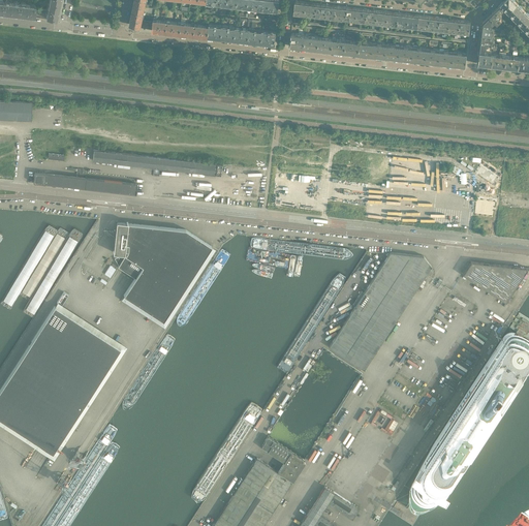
[(146,2),(137,0),(134,0),(133,6),(145,8),(146,2)]
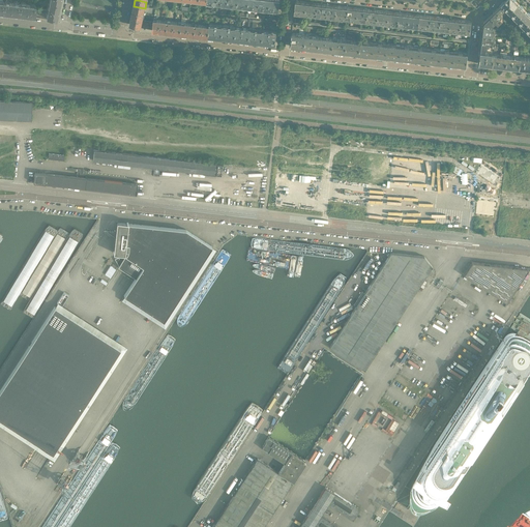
[(511,0),(507,0),(501,7),(504,11),(513,2),(511,0)]
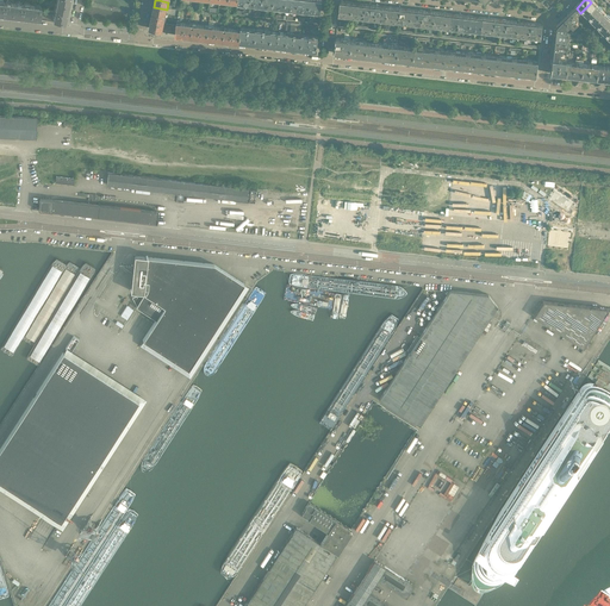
[(591,2),(580,13),(585,17),(596,6),(591,2)]
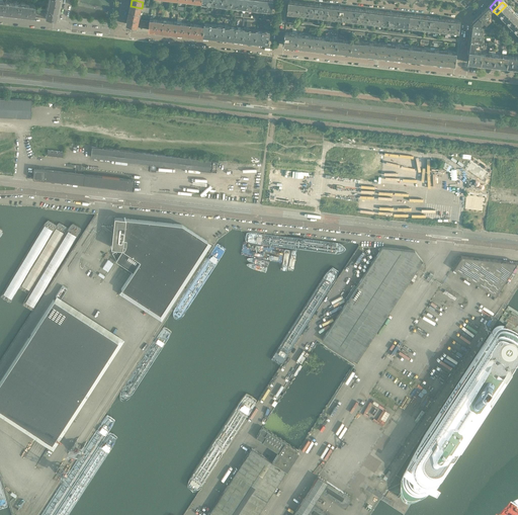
[(0,15),(10,16),(12,6),(0,4),(0,15)]
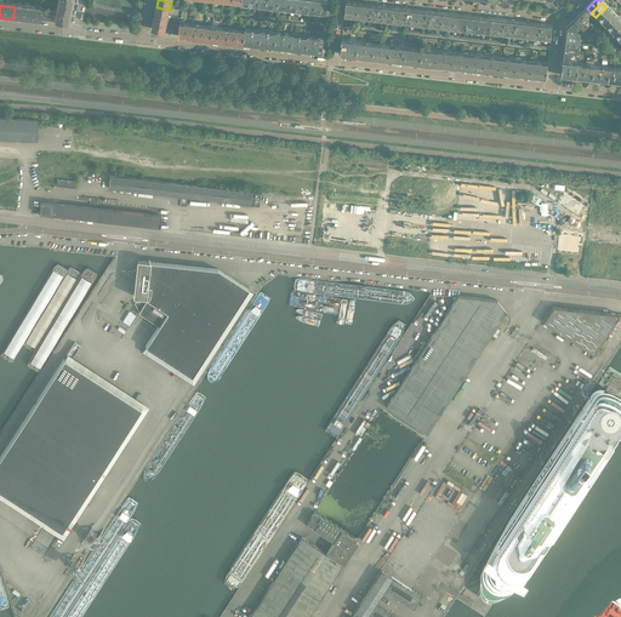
[(607,6),(596,17),(599,22),(610,11),(607,6)]
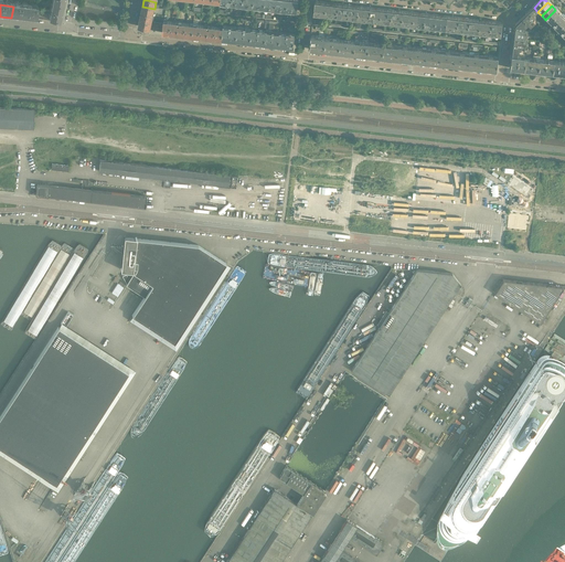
[(13,7),(11,18),(29,20),(30,9),(13,7)]
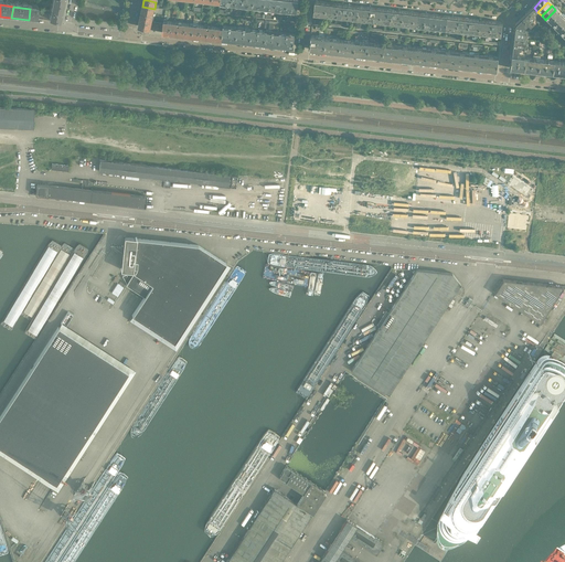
[(41,11),(40,20),(61,24),(62,21),(62,20),(64,9),(53,7),(52,12),(41,11)]
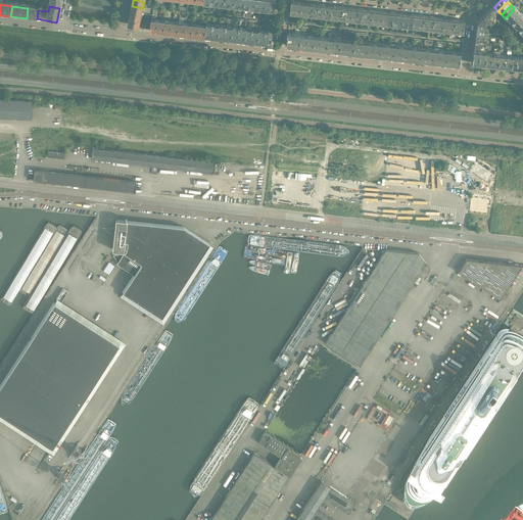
[(143,8),(132,6),(131,13),(142,15),(143,8)]
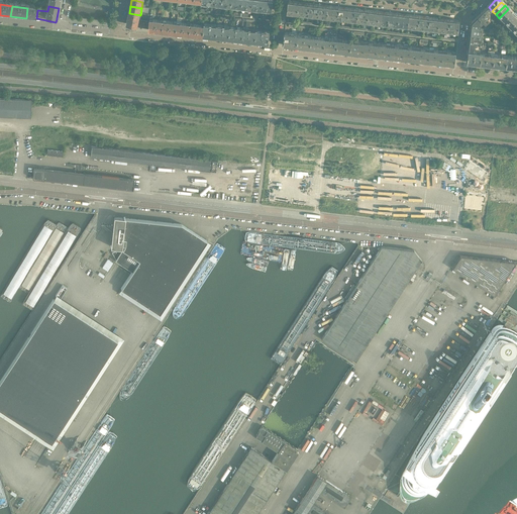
[(489,7),(482,14),(488,19),(490,17),(490,16),(489,15),(492,11),(489,7)]
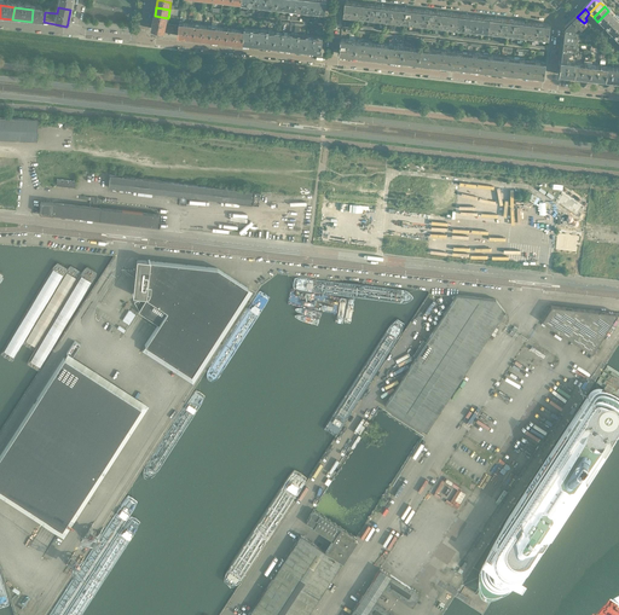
[(33,10),(32,22),(40,23),(41,22),(44,22),(45,12),(42,12),(42,11),(33,10)]
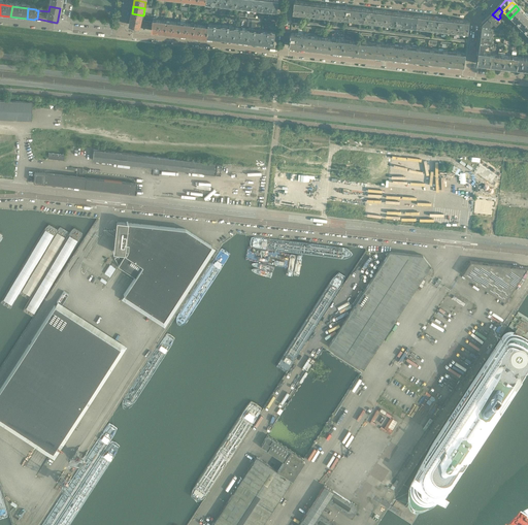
[(519,9),(509,19),(514,22),(523,13),(519,9)]
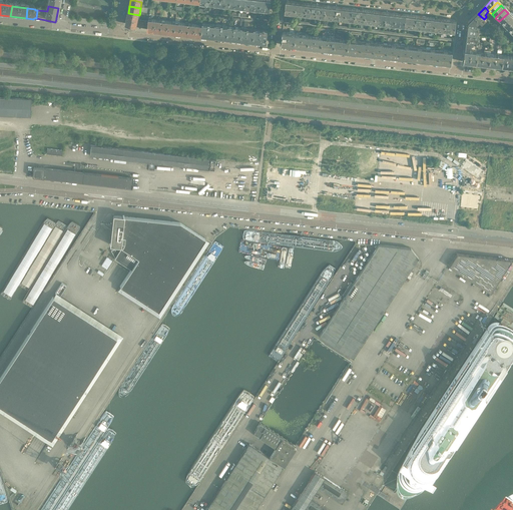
[(139,15),(128,13),(127,19),(137,21),(139,15)]
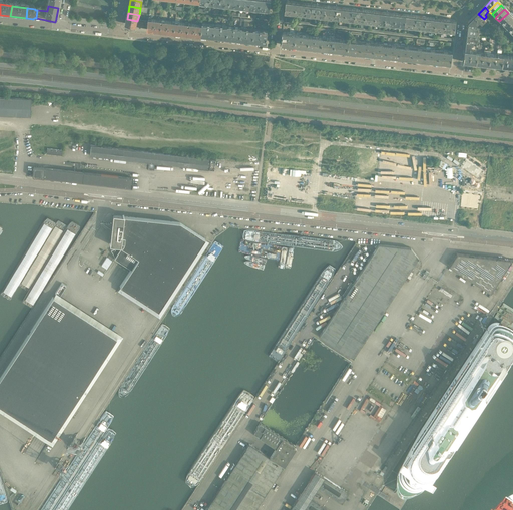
[(508,13),(499,21),(502,25),(511,16),(508,13)]
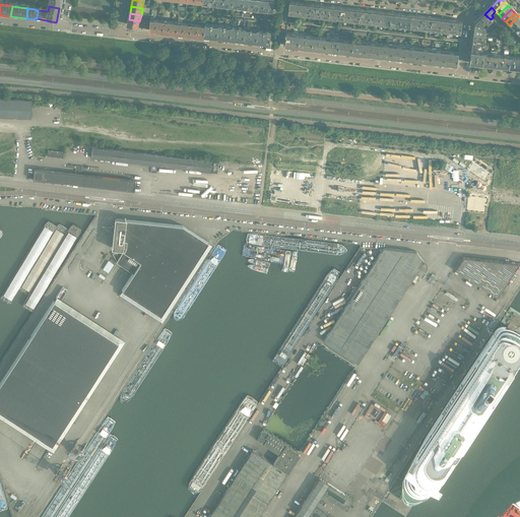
[(484,14),(480,17),(486,23),(489,25),(493,22),(491,19),(484,14)]
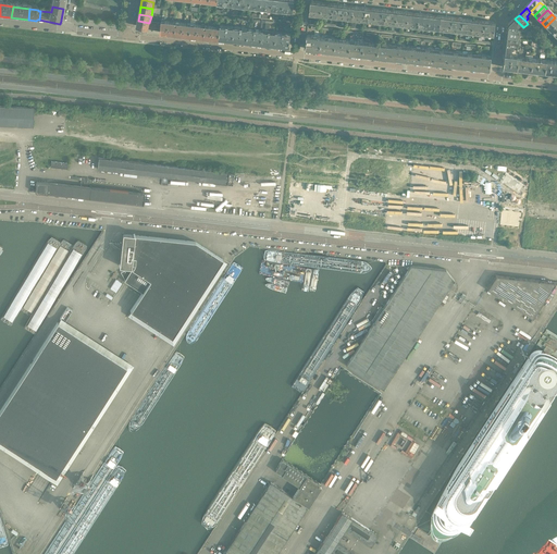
[(556,19),(555,17),(545,27),(549,32),(556,23),(556,19)]
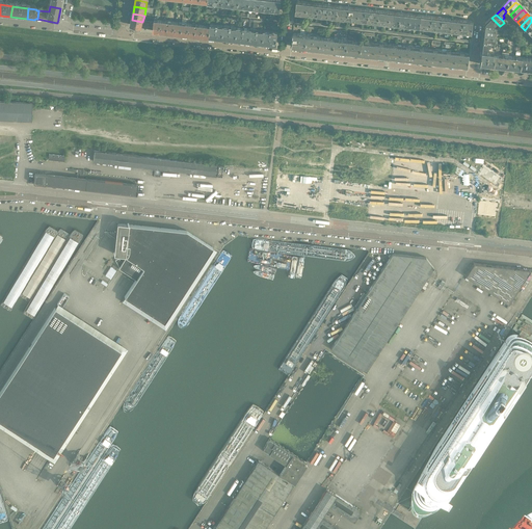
[(491,18),(484,25),(484,28),(495,29),(495,27),(498,24),(491,18)]
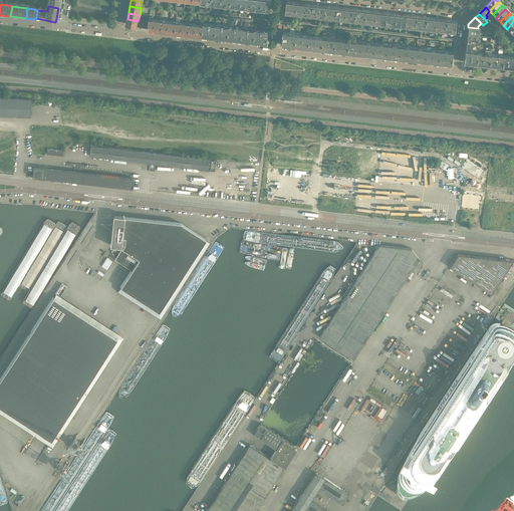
[(138,21),(127,19),(125,26),(137,28),(138,21)]
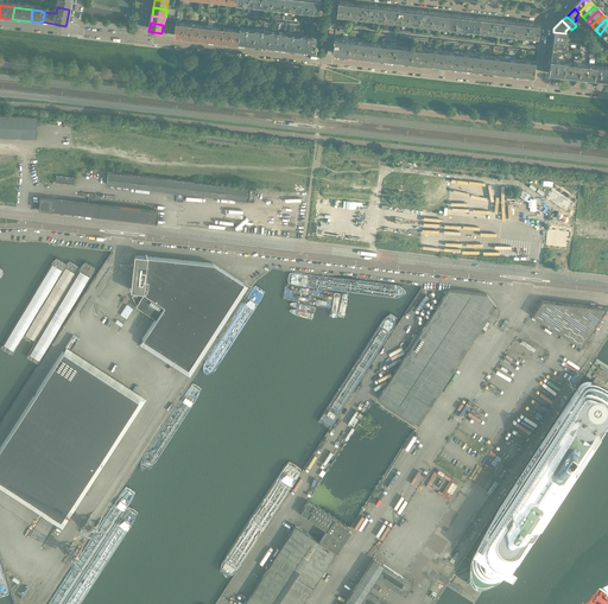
[(176,27),(163,25),(162,33),(175,37),(176,27)]
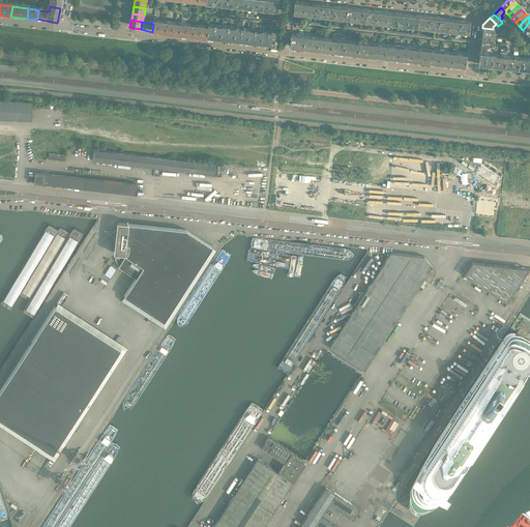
[(153,22),(153,24),(152,32),(152,33),(158,34),(160,23),(153,22)]
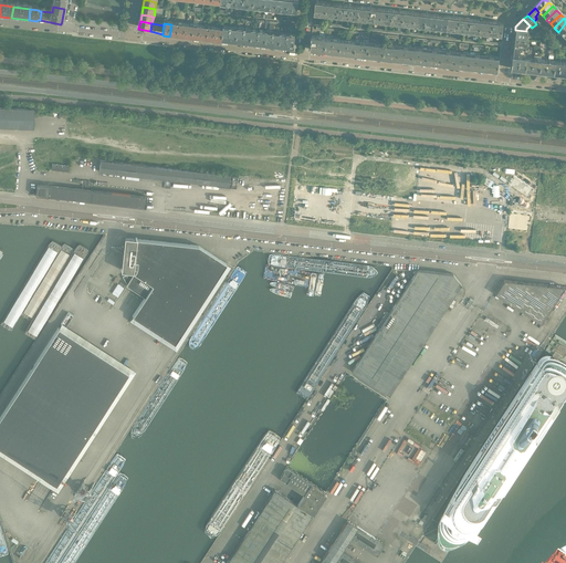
[(179,25),(171,24),(169,37),(177,37),(179,25)]
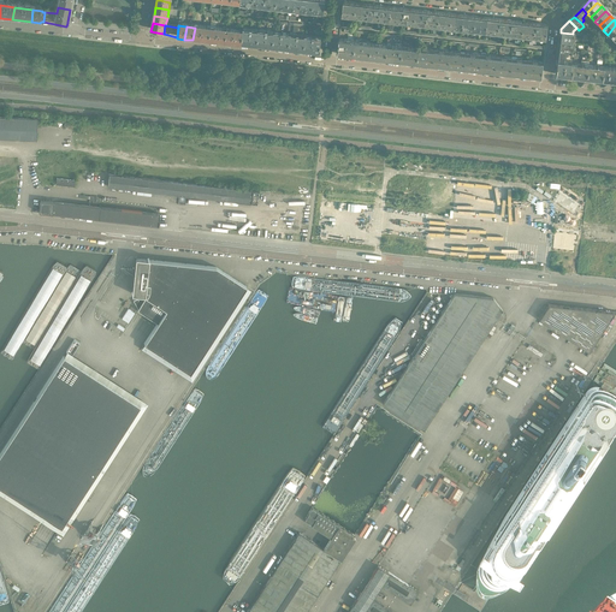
[(202,29),(195,28),(193,40),(201,41),(202,29)]
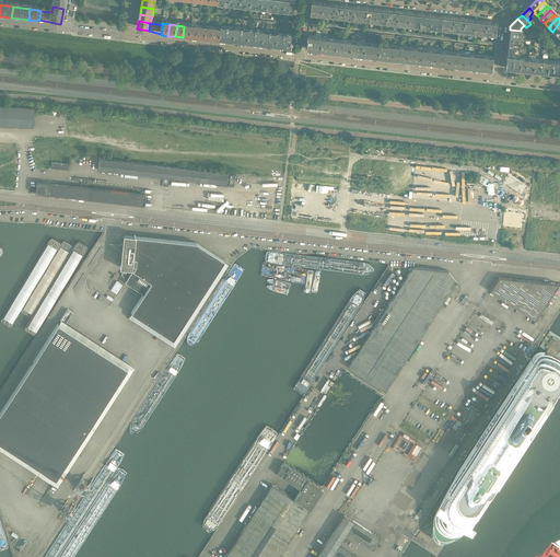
[(206,28),(199,27),(197,39),(205,39),(206,28)]
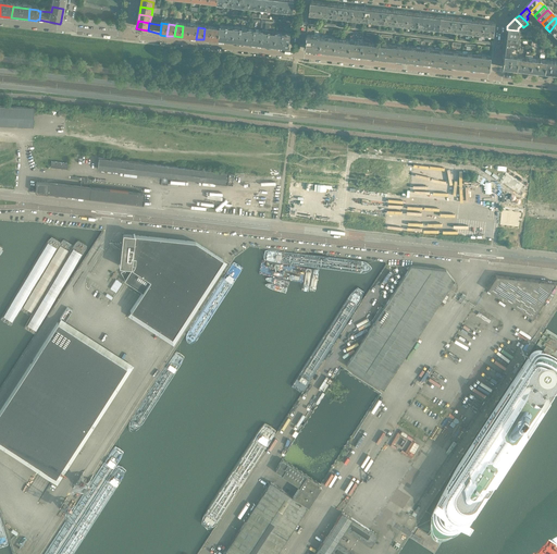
[(212,29),(205,28),(203,39),(211,40),(212,29)]
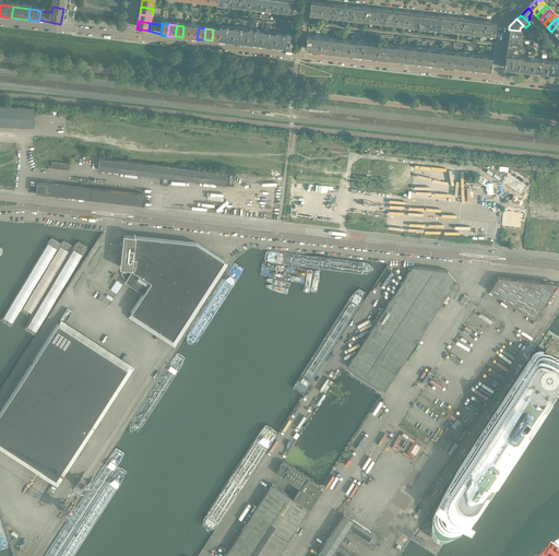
[(261,46),(262,34),(254,34),(256,30),(251,28),(251,33),(248,33),(247,45),(261,46)]
